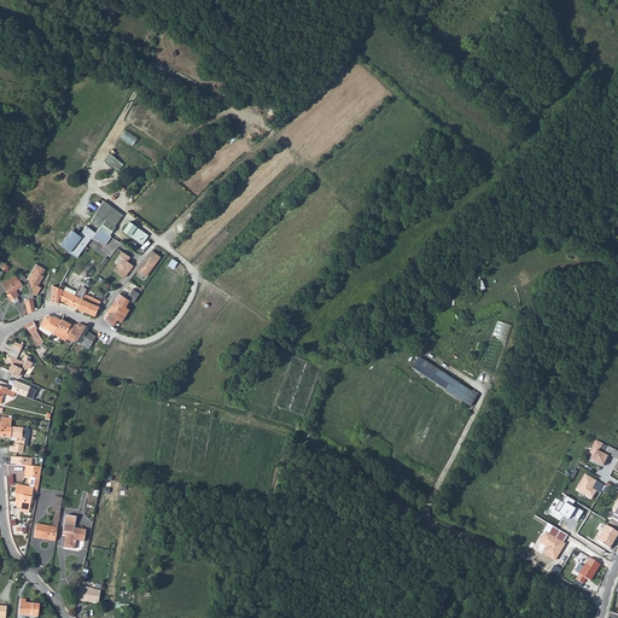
[(126,129),(121,136),(133,145),(138,136),(126,129)]
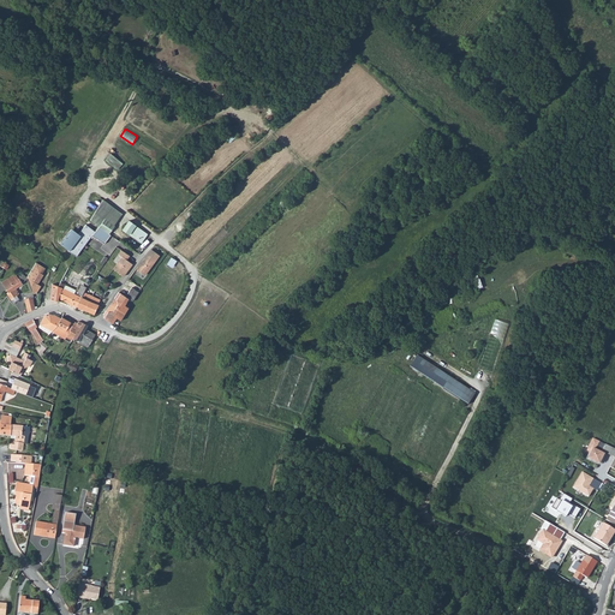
[(111,153),(106,159),(118,169),(124,162),(111,153)]
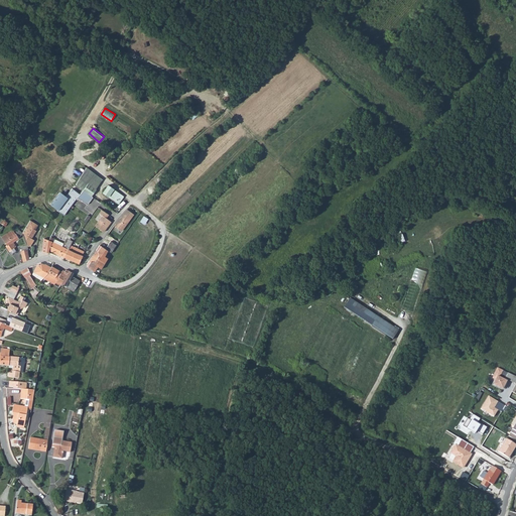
[(82,190),(91,197),(102,179),(86,167),(76,185),(82,190)]
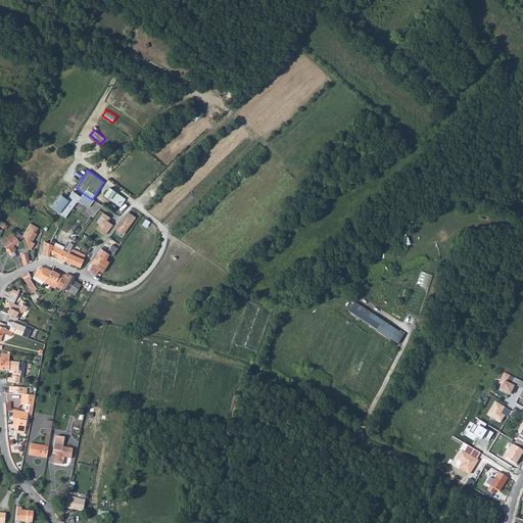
[(102,194),(119,205),(124,198),(108,187),(102,194)]
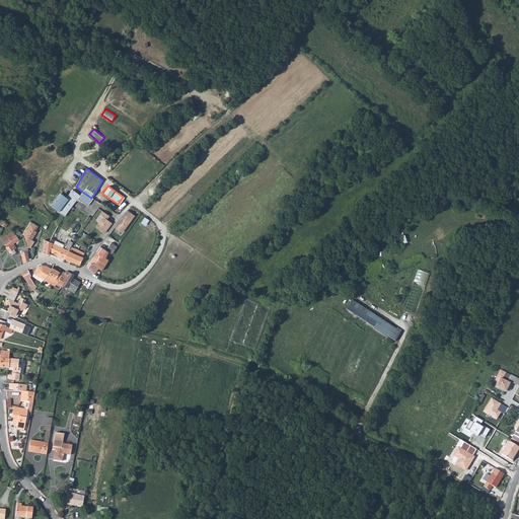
[(77,200),(80,196),(72,190),(65,199),(58,194),(49,207),(64,218),(77,200)]
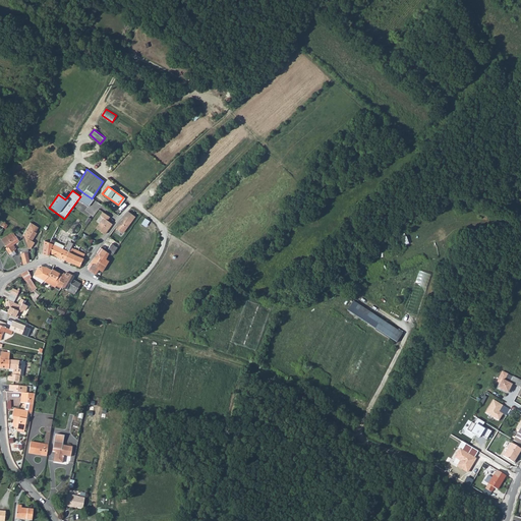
[(92,198),(82,192),(80,196),(77,200),(89,207),(94,199),(92,198)]
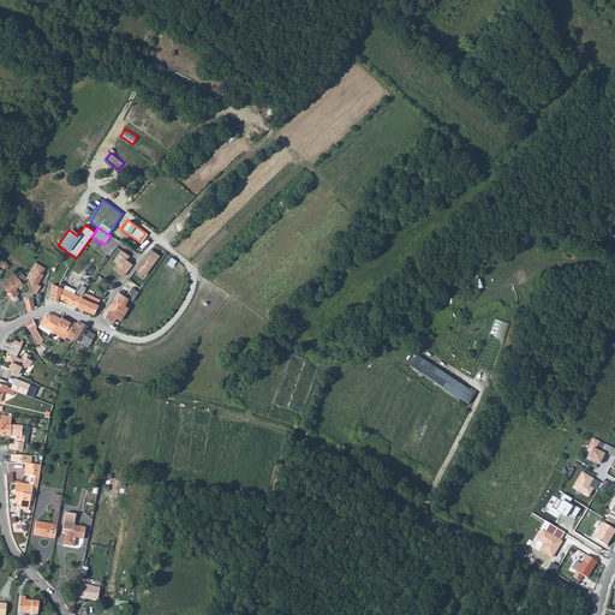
[(161,254),(153,248),(145,256),(142,258),(137,267),(147,273),(161,254)]
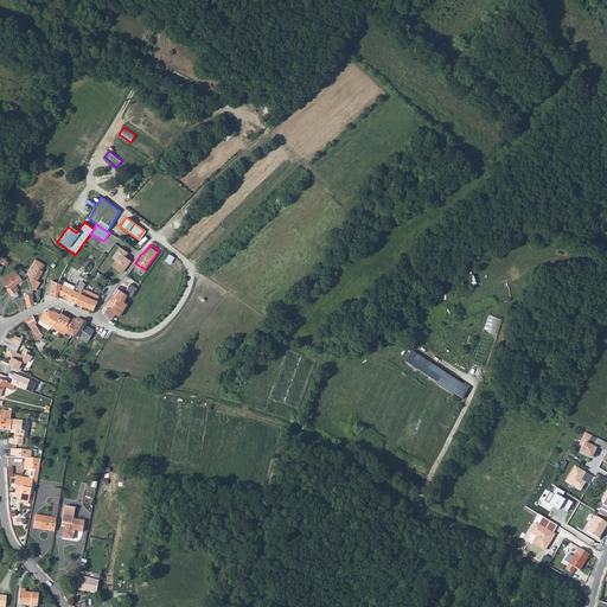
[(122,251),(114,264),(123,270),(132,259),(126,254),(128,250),(121,246),(119,249),(122,251)]
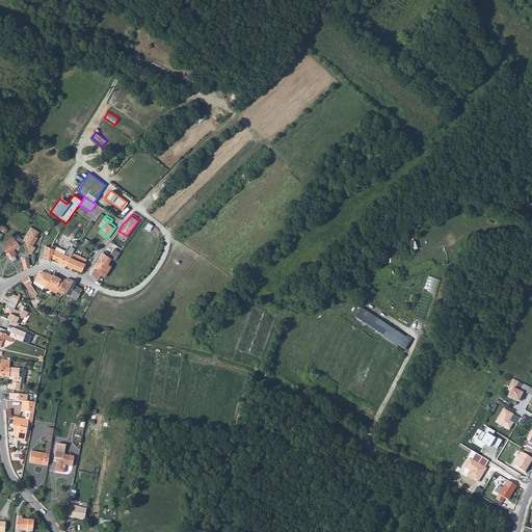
[(40,231),(31,227),(24,239),(25,240),(28,245),(29,248),(30,251),(30,253),(32,251),(35,246),(33,245),(37,237),(36,236),(40,231)]
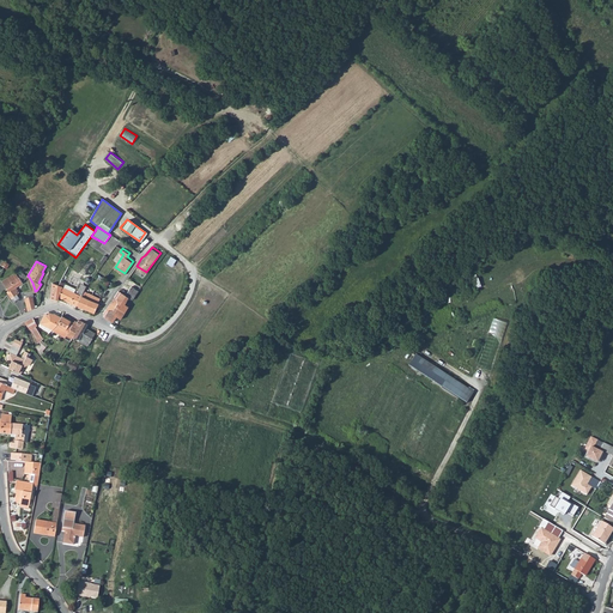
[(19,274),(17,269),(4,279),(10,290),(8,291),(12,297),(18,293),(14,287),(22,283),(22,281),(29,277),(28,275),(24,272),(19,274)]
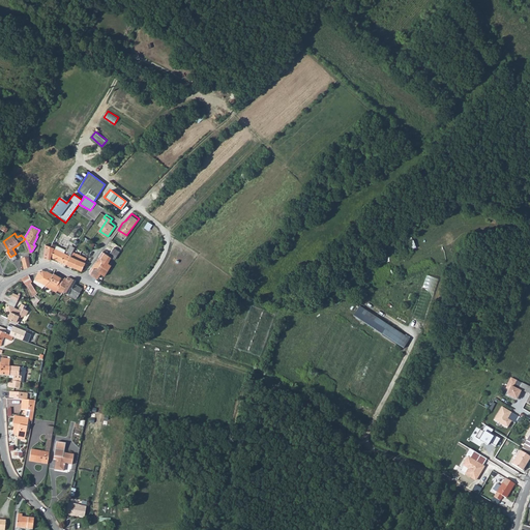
[(412,234),(407,236),(411,248),(416,247),(412,234)]
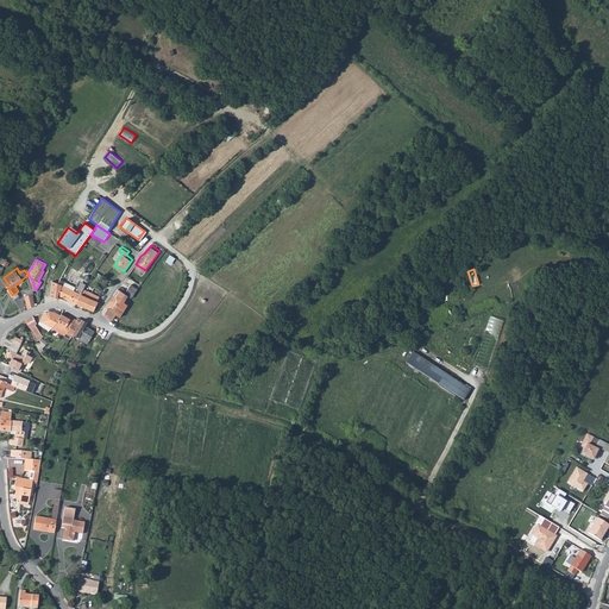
[(63,284),(60,294),(77,302),(85,289),(87,284),(82,282),(77,292),(68,287),(70,281),(74,283),(76,277),(69,274),(66,280),(63,284)]
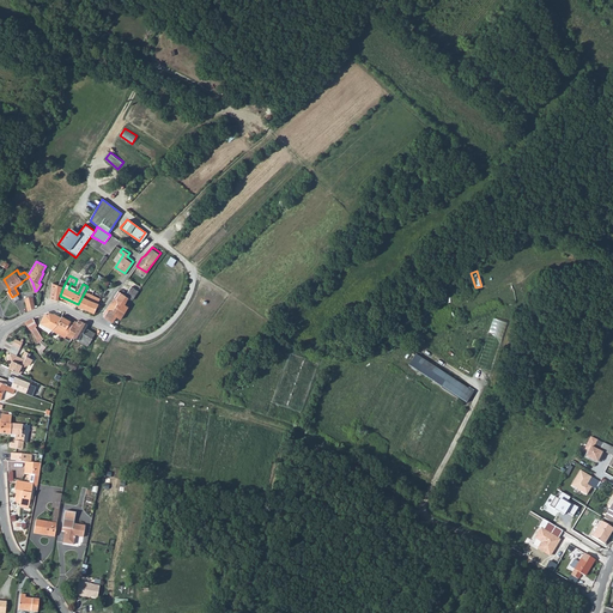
[(58,284),(53,298),(58,299),(59,299),(60,296),(64,286),(58,284)]
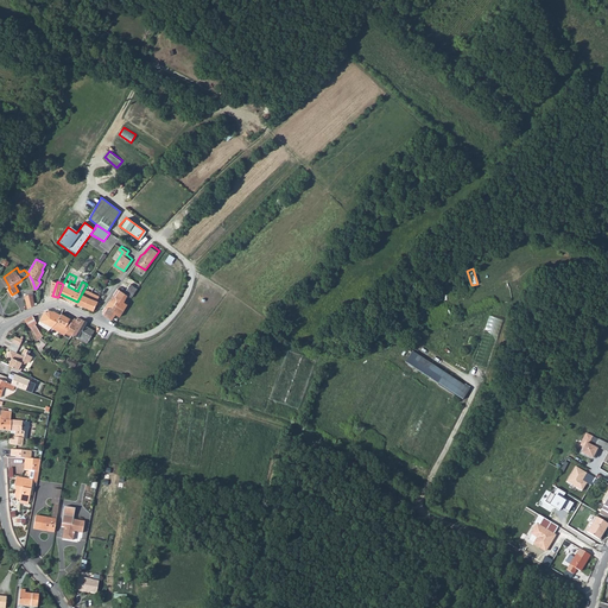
[(132,284),(127,292),(130,295),(134,297),(139,287),(132,284)]
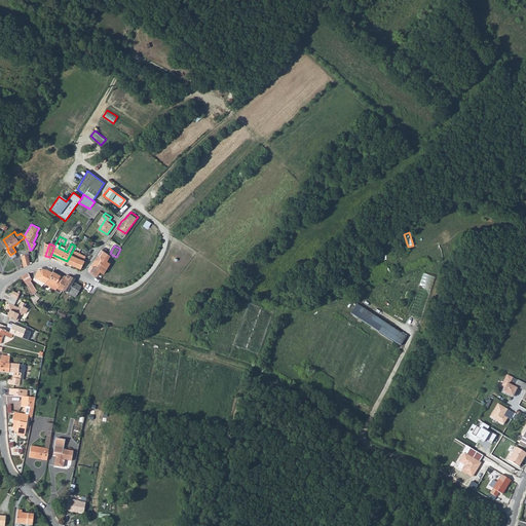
[(103,249),(99,254),(101,256),(102,259),(100,262),(108,267),(112,262),(109,260),(112,255),(110,253),(103,249)]
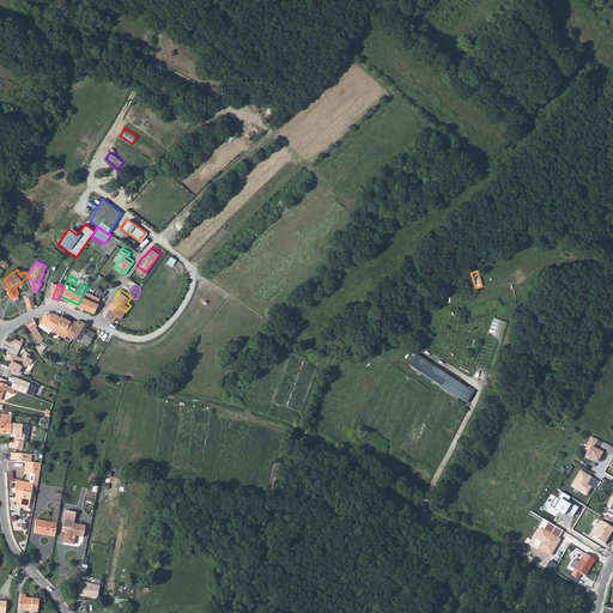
[(26,304),(29,310),(36,307),(36,303),(36,297),(35,291),(26,292),(28,296),(25,296),(26,304)]
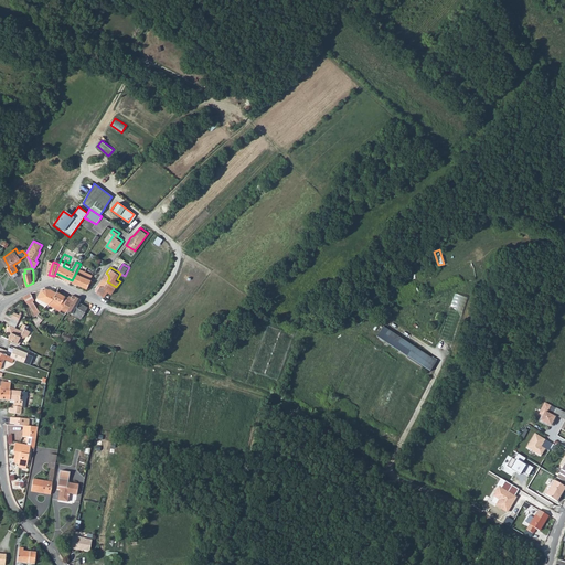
[(93,275),(78,268),(72,280),(87,288),(89,284),(92,285),(95,281),(91,279),(93,275)]
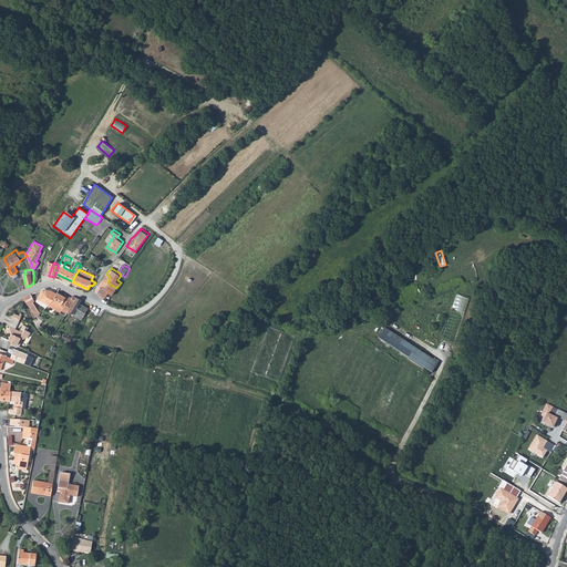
[(107,282),(105,286),(102,287),(99,285),(96,288),(96,291),(103,296),(104,297),(109,291),(112,294),(116,288),(107,282)]
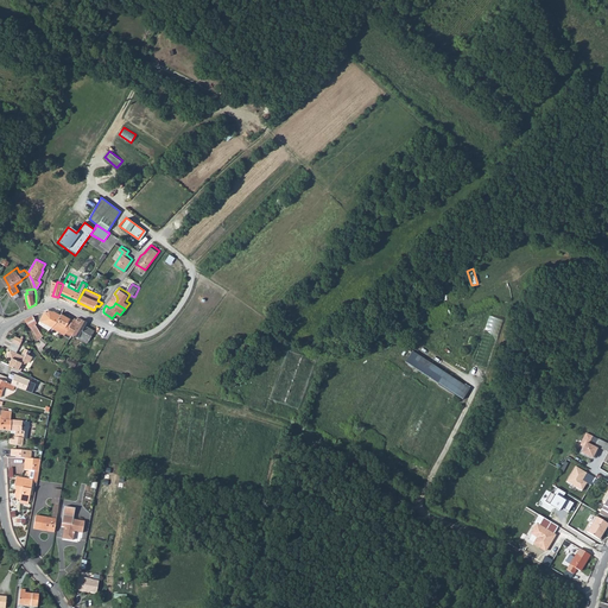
[(43,310),(39,318),(55,325),(56,324),(57,322),(62,314),(54,310),(52,311),(48,309),(43,310)]
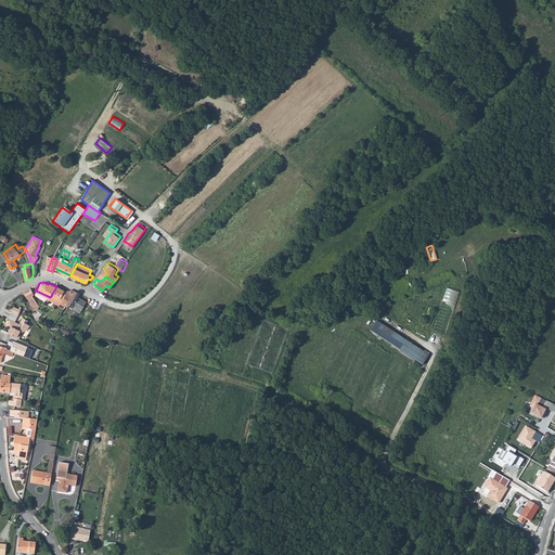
[(56,286),(52,294),(56,296),(57,296),(56,299),(63,302),(66,295),(67,291),(57,285),(56,286)]
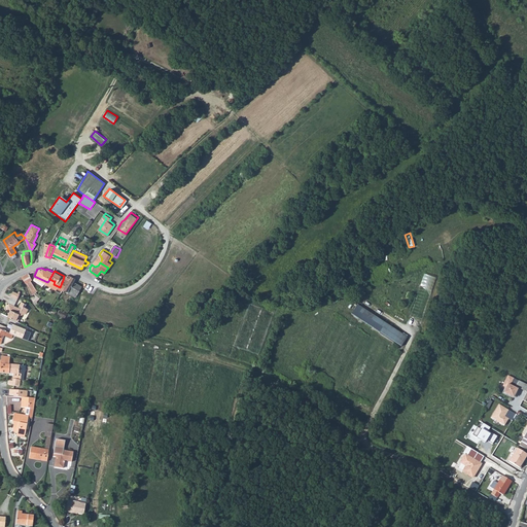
[(25,273),(22,276),(26,280),(28,283),(32,280),(30,278),(32,276),(29,272),(25,273)]
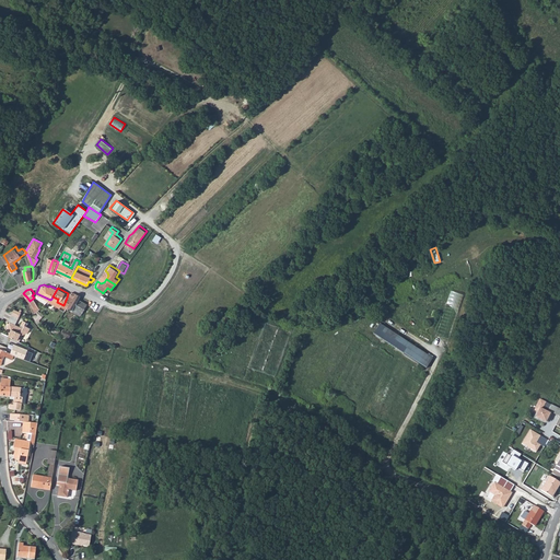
[(67,298),(63,305),(69,307),(76,293),(72,291),(71,293),(69,292),(68,293),(67,298)]
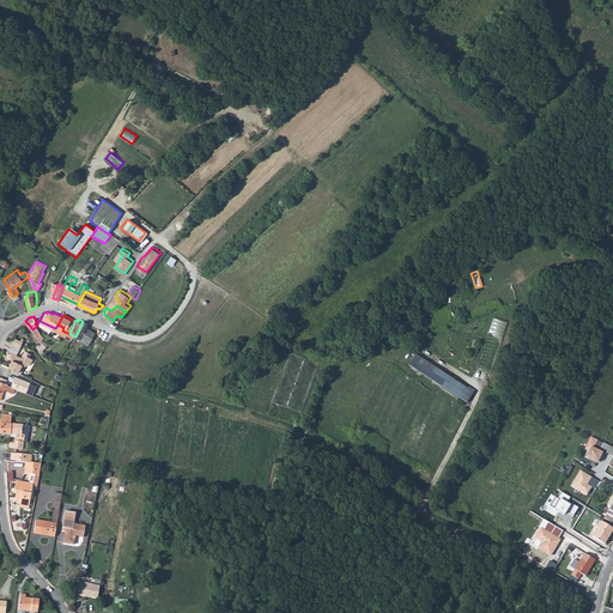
[(83,321),(76,337),(79,339),(80,337),(92,341),(96,332),(87,328),(90,323),(83,321)]
